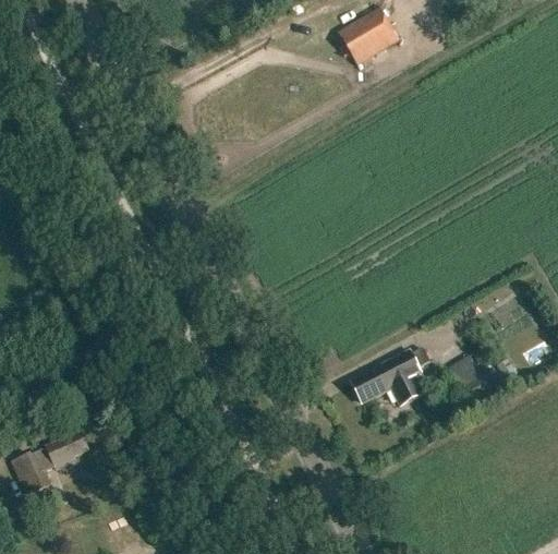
[(438,0),(444,9),(456,0),(438,0)]
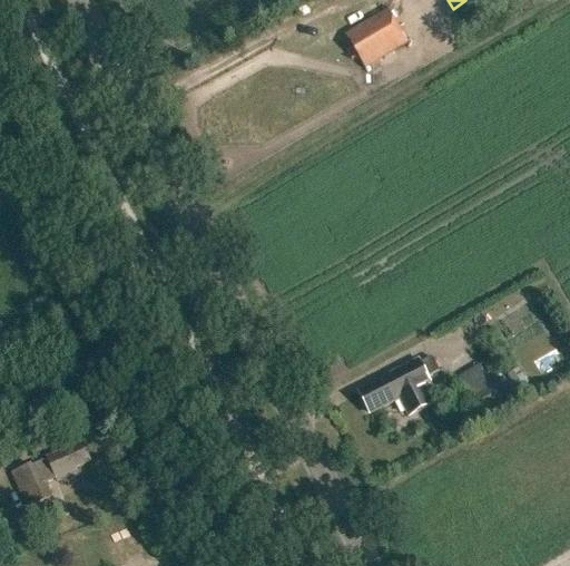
[(345,32),(364,65),(408,39),(389,7),(345,32)]
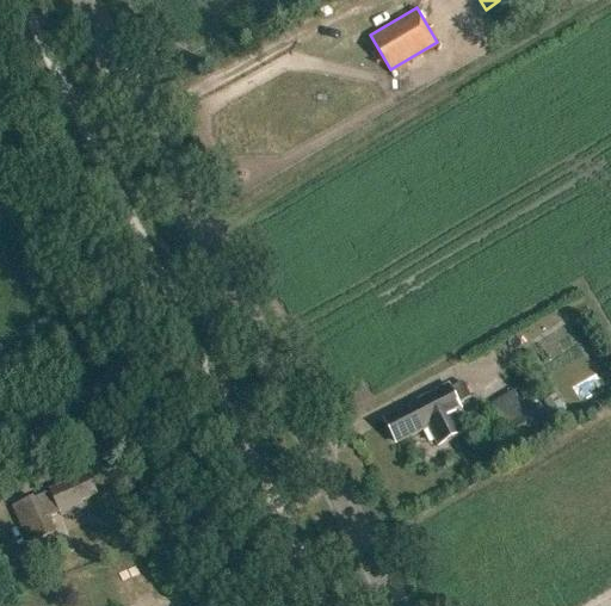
[(427,422),(438,443),(464,430),(454,409),(460,406),(457,401),(469,394),(462,378),(449,385),(449,384),(419,399),(420,400),(384,418),(395,439),(427,422)]
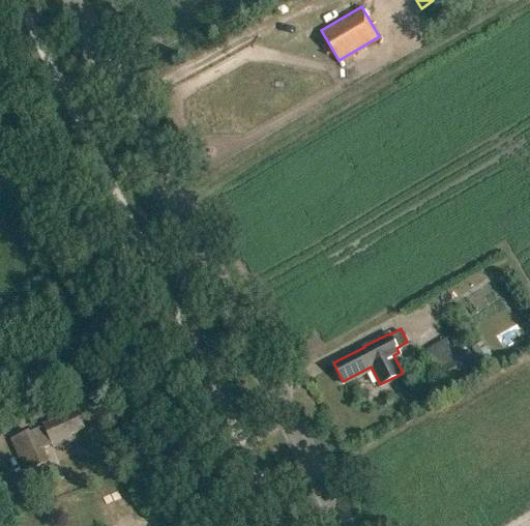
[(463,352),(434,368),(446,388),(474,373),(463,352)]
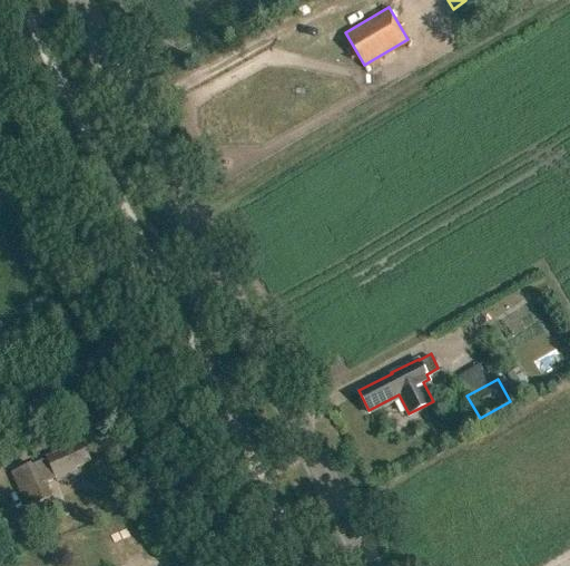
[(11,469),(26,504),(49,494),(45,482),(74,470),(71,466),(89,459),(81,440),(46,455),(46,456),(31,462),(30,461),(11,469)]
